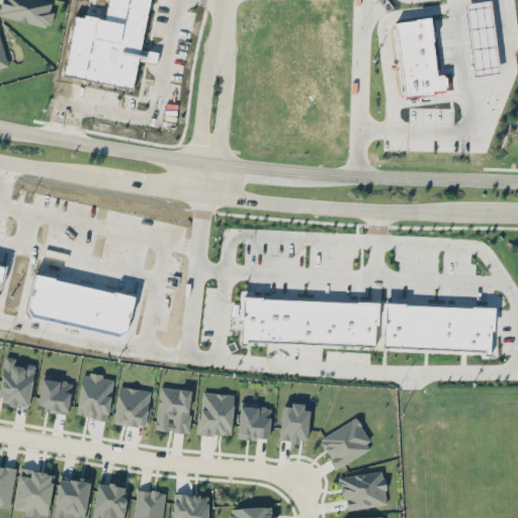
[(51,0),(1,0),(0,5),(0,14),(49,28),(54,10),(50,9),(52,0),(51,0)]
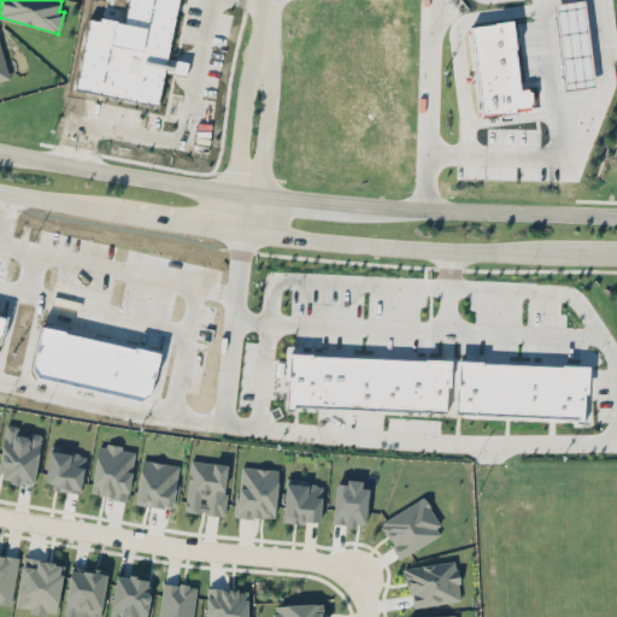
[(0,80),(10,77),(0,43),(0,80)]
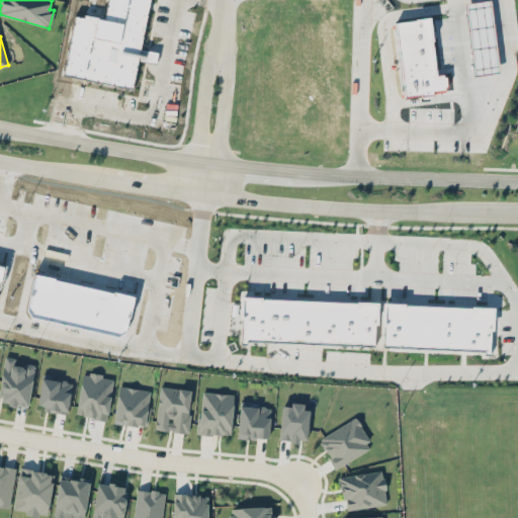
[(262,297),(357,303),(357,300),(378,301),(377,324),(375,324),(374,346),(246,340),(246,344),(242,343),(243,318),(240,318),(241,295),(262,296),(262,297)]
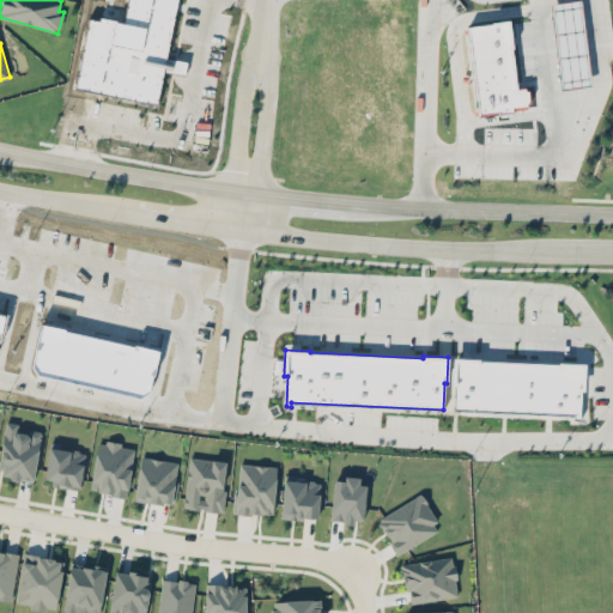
[(558,362),(558,363),(483,360),(483,362),(479,362),(479,358),(453,357),(451,384),(455,384),(454,411),(574,416),(574,419),(578,419),(580,389),(583,389),(584,363),(558,362)]
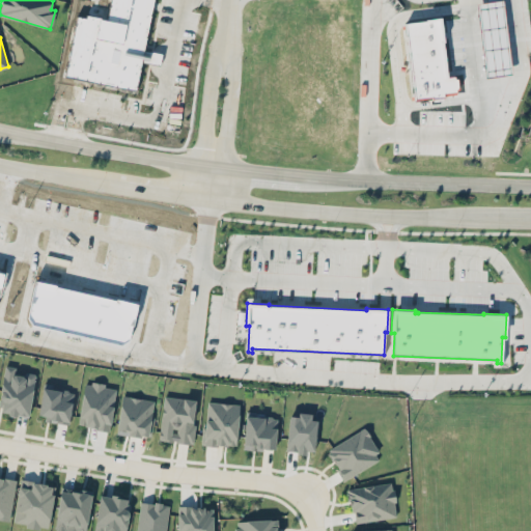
[(0,412),(29,416),(35,374),(16,371),(16,366),(4,365),(0,399),(0,412)]
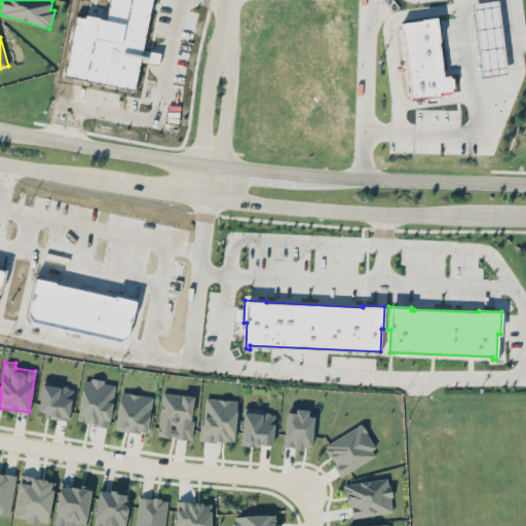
[(76,419),(107,426),(116,385),(103,382),(103,381),(86,377),(76,419)]
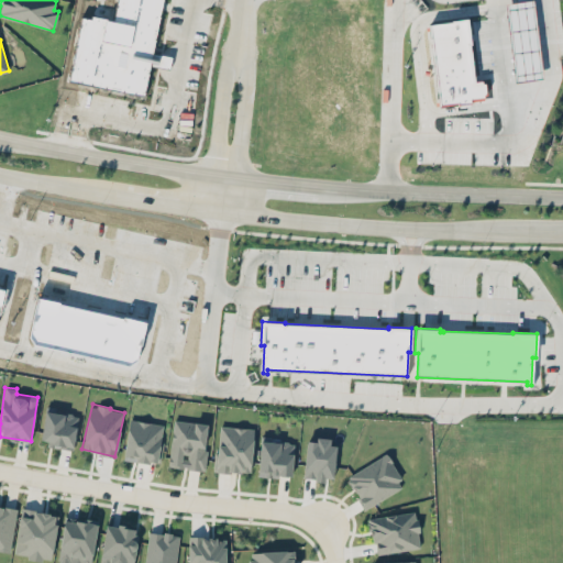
[(41,442),(74,446),(78,412),(45,408),(41,442)]
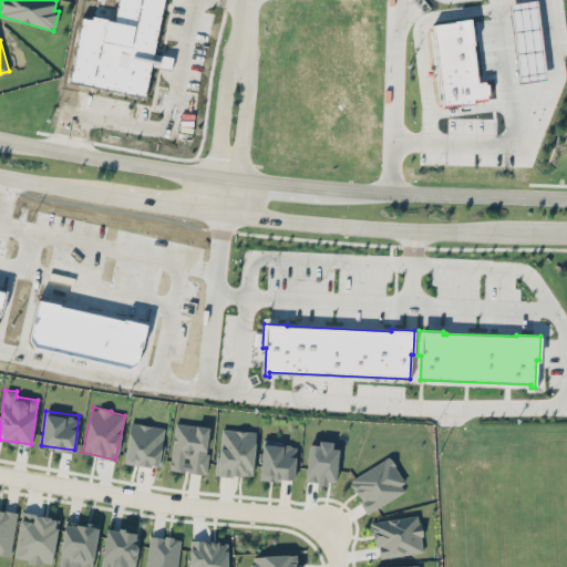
[(161,466),(164,425),(129,423),(125,463),(161,466)]
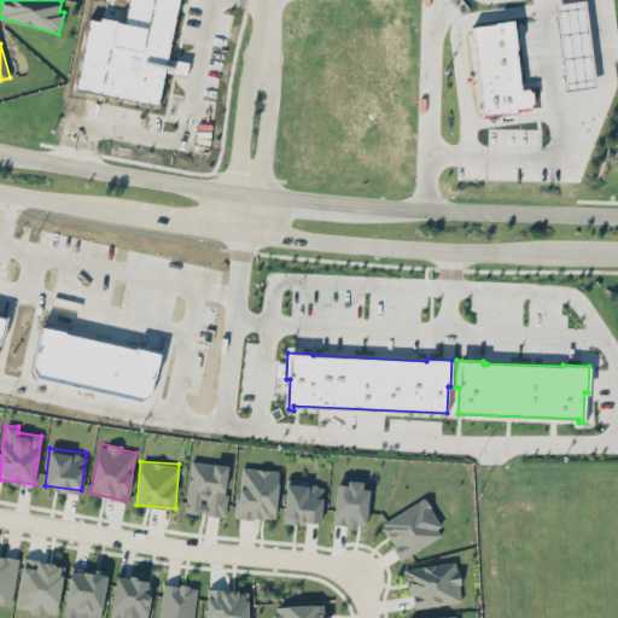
[(225,516),(229,464),(190,461),(185,512),(225,516)]
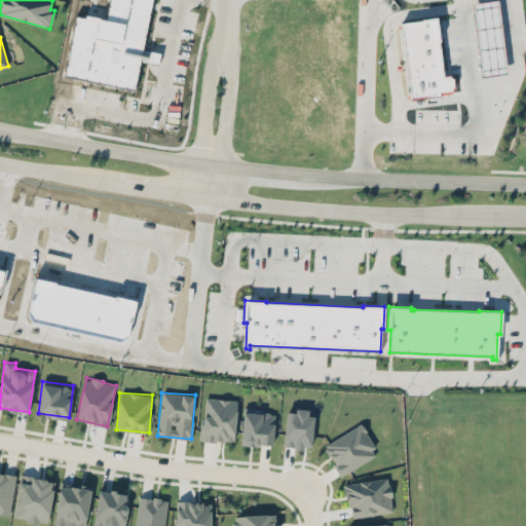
[(237,400),(204,398),(201,440),(234,442),(237,400)]
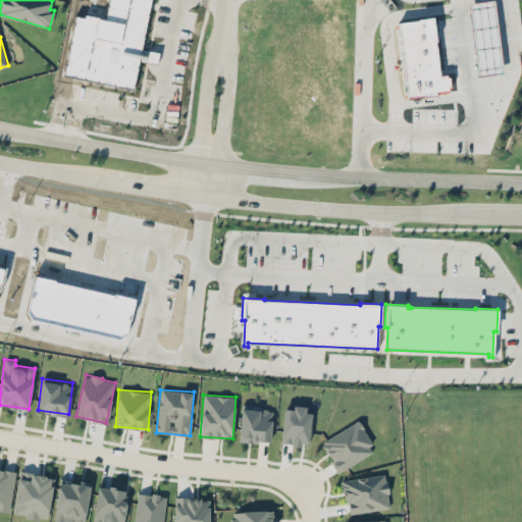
[(311,406),(293,405),(293,409),(283,408),(281,442),(308,445),(311,406)]
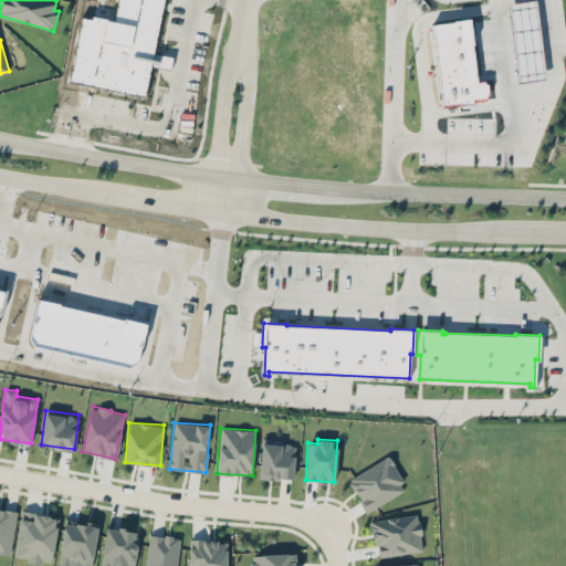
[(295,442),(262,441),(260,478),(294,480),(295,442)]
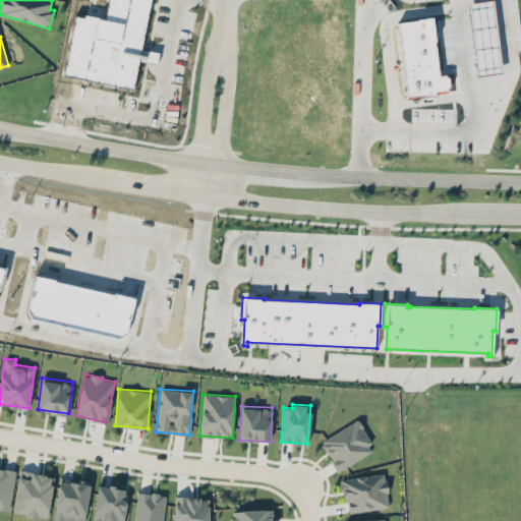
[(374,450),(358,419),(321,441),(337,470),(374,450)]
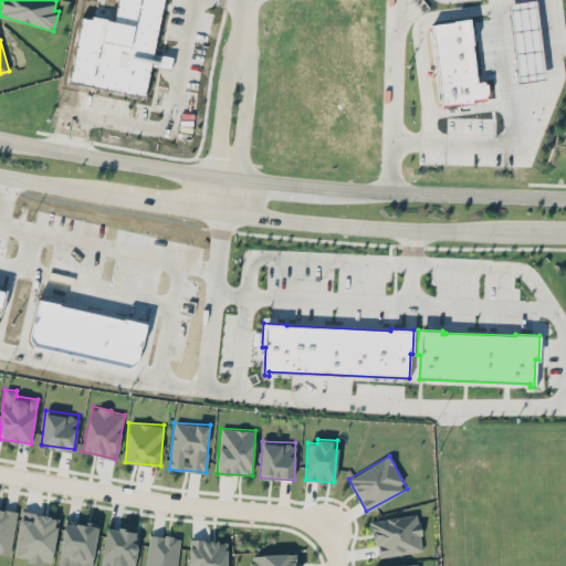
[(0,553),(11,555),(17,510),(0,506),(0,553)]
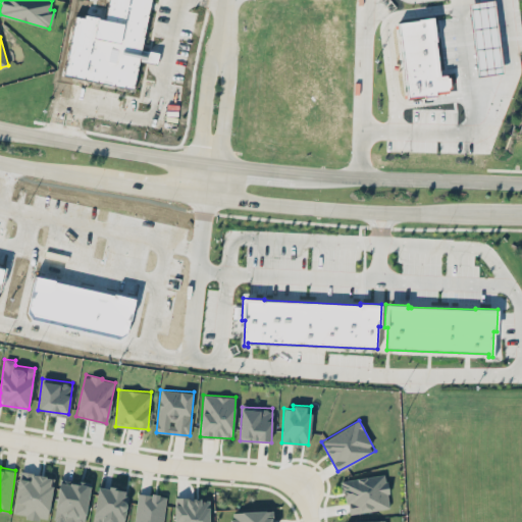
[(13,515),(48,519),(54,476),(19,471),(13,515)]
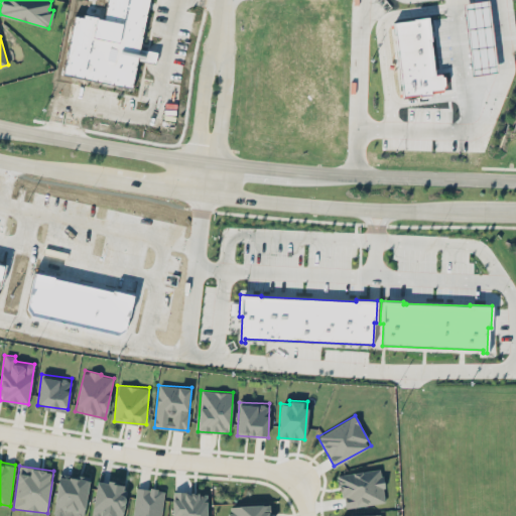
[(340,474),(343,507),(385,503),(381,469),(340,474)]
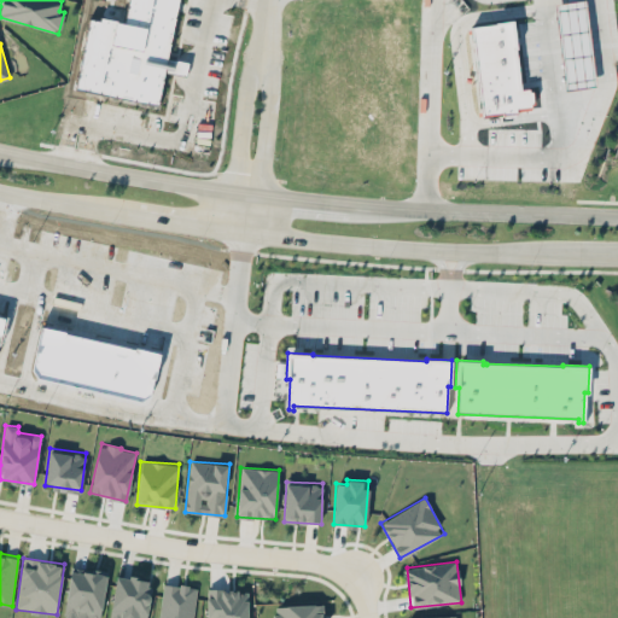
[(63,617),(65,617),(99,617),(108,572),(71,566),(63,617)]
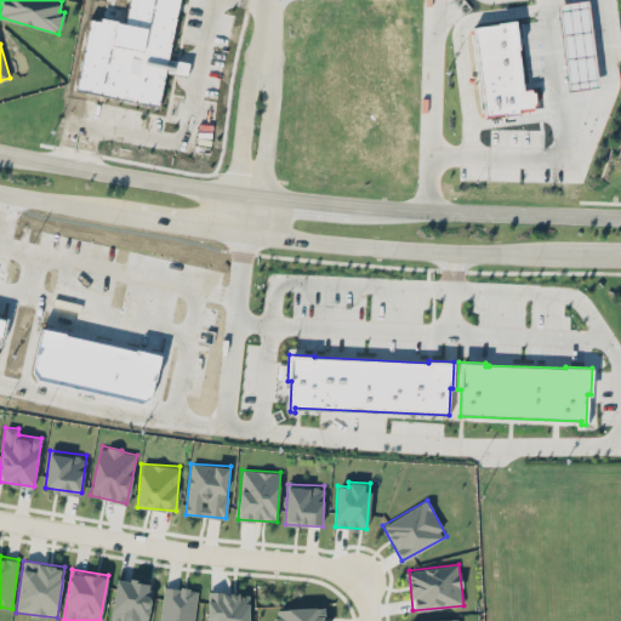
[(147,620),(153,584),(117,577),(109,620),(147,620)]
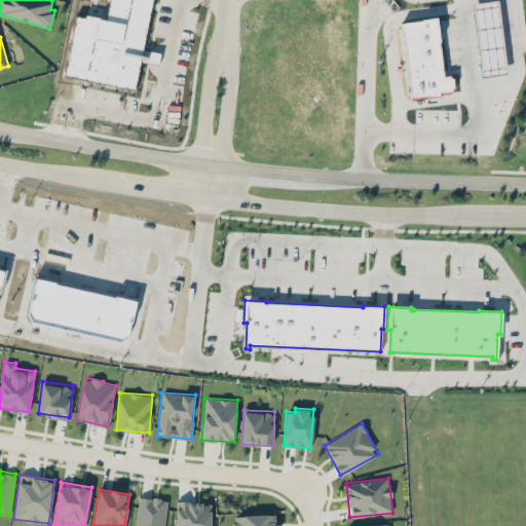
[(135,525),(164,525),(167,499),(139,496),(135,525)]
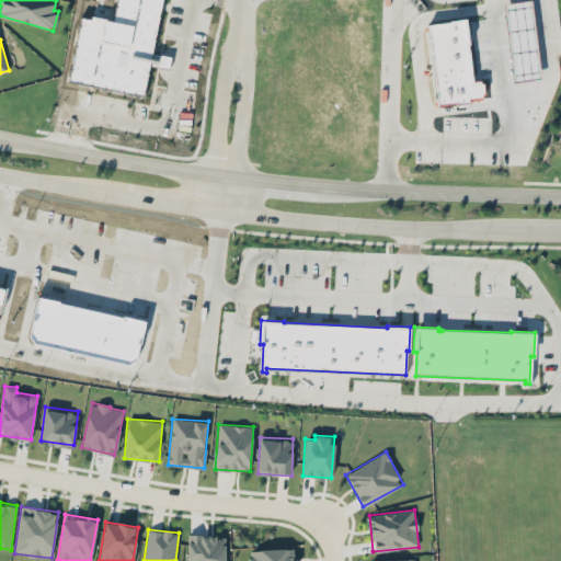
[(187,560),(225,560),(226,536),(189,535),(187,560)]
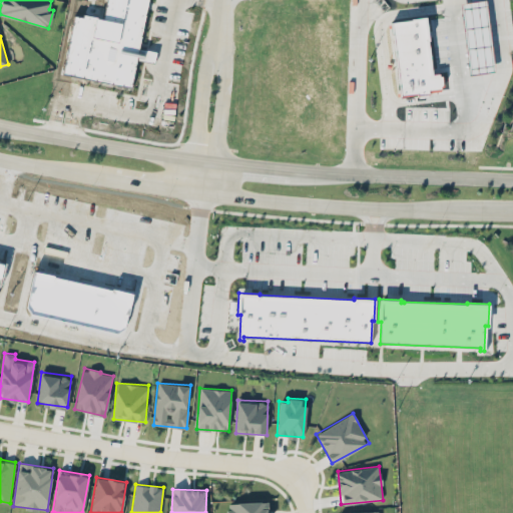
[(227,502),(227,512),(270,512),(270,501),(227,502)]
